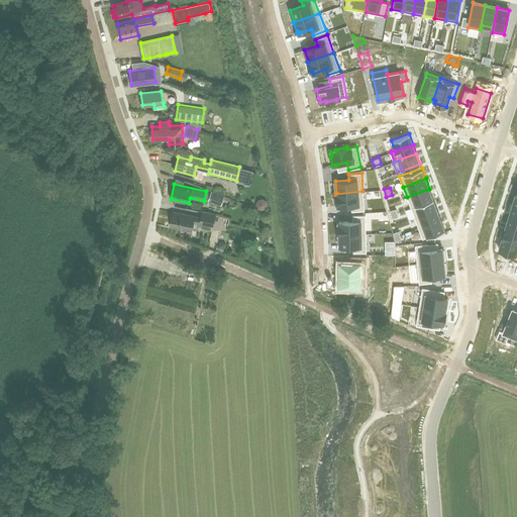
[(429,189),(407,197),(411,207),(433,199),(429,189)]
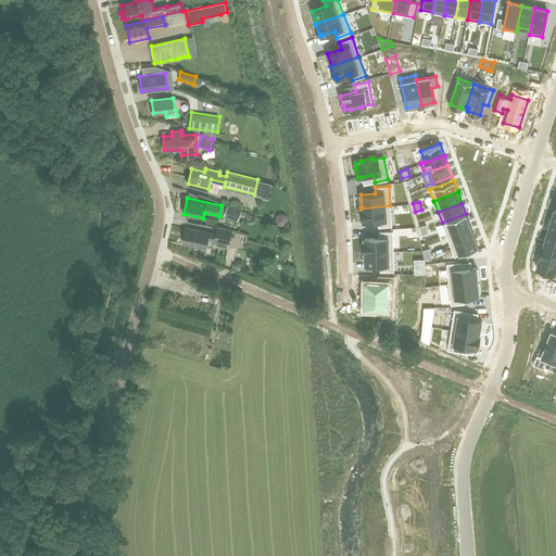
[(227,205),(224,215),(234,218),(234,217),(236,217),(239,210),(227,205)]
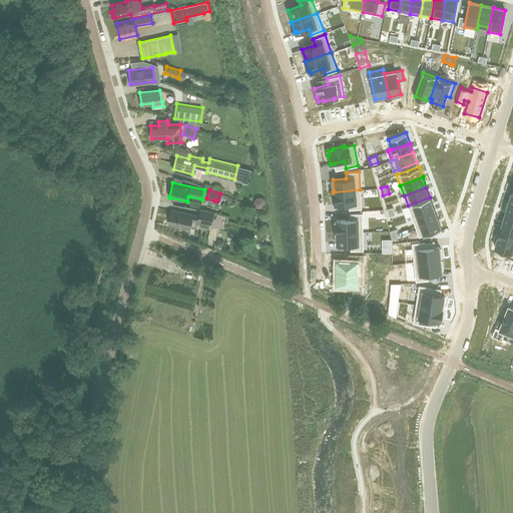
[(360,189),(333,192),(334,202),(335,202),(335,204),(349,203),(349,209),(362,208),(360,189)]
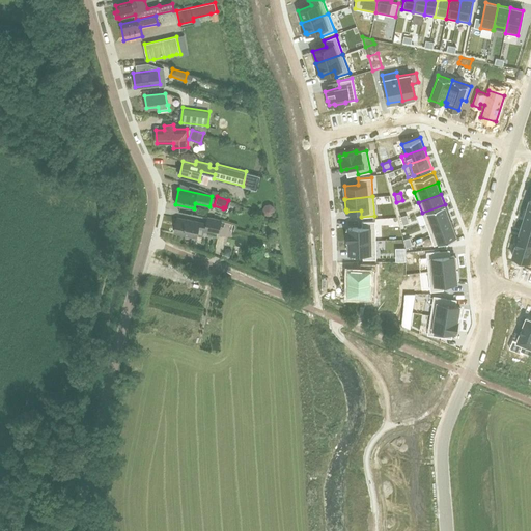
[(445,204),(422,213),(426,223),(449,215),(445,204)]
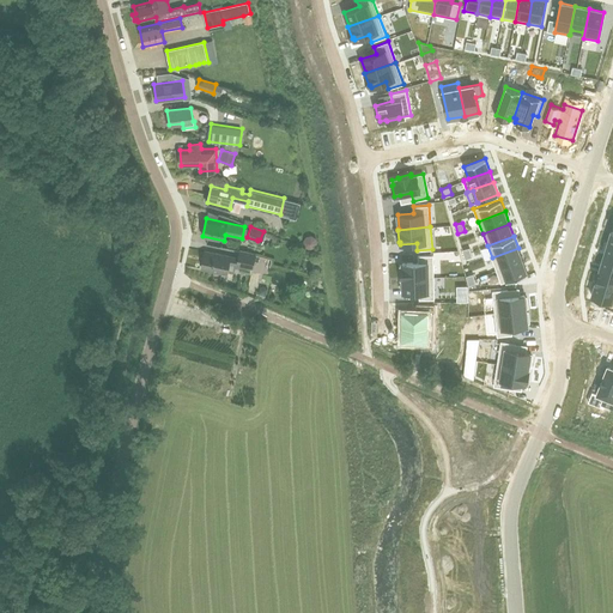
[(469,247),(462,249),(465,259),(472,256),(469,247)]
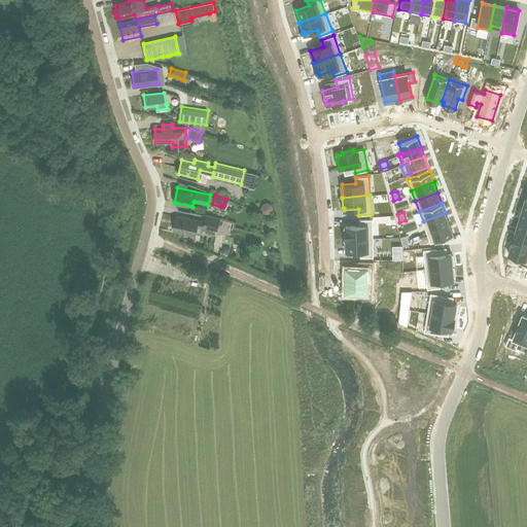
[(446,213),(423,221),(426,232),(450,223),(446,213)]
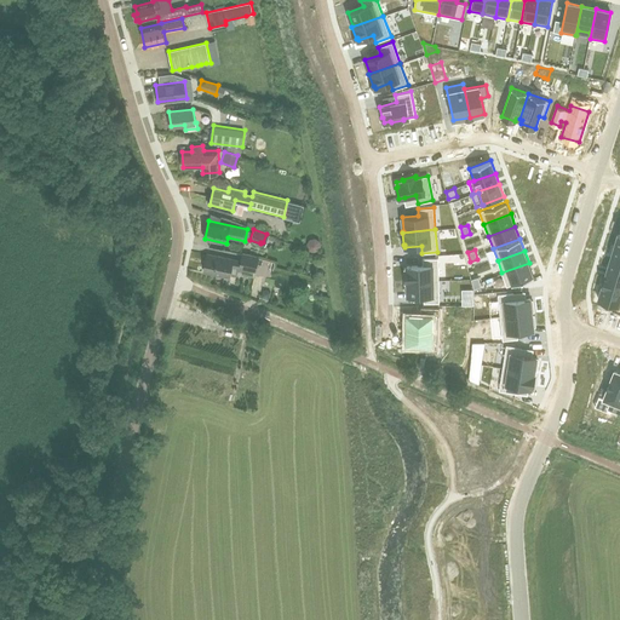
[(241,260),(233,259),(207,254),(204,271),(229,276),(231,265),(248,269),(248,267),(256,268),(258,257),(242,253),(241,260)]
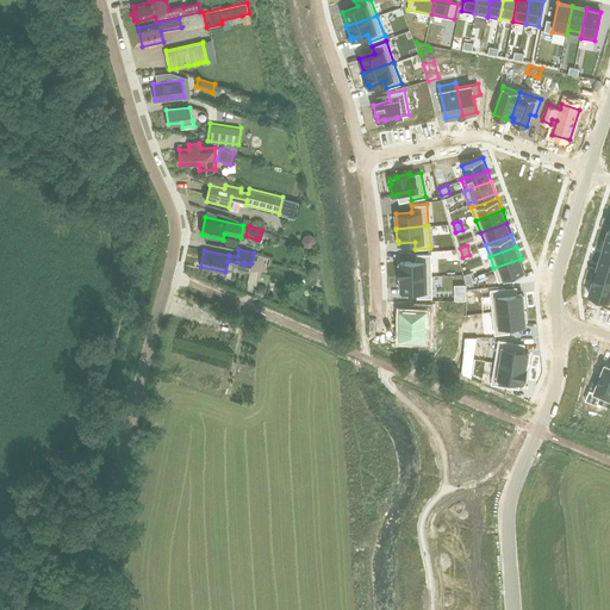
[(400,263),(398,263),(399,277),(431,275),(431,253),(416,254),(416,261),(400,261),(400,263)]
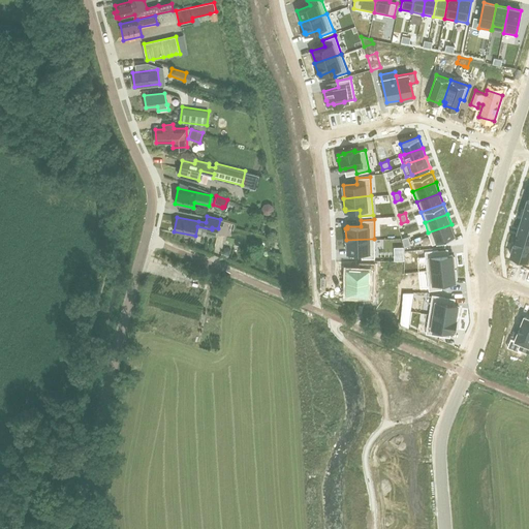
[(528,222),(521,220),(518,231),(528,235),(528,222)]
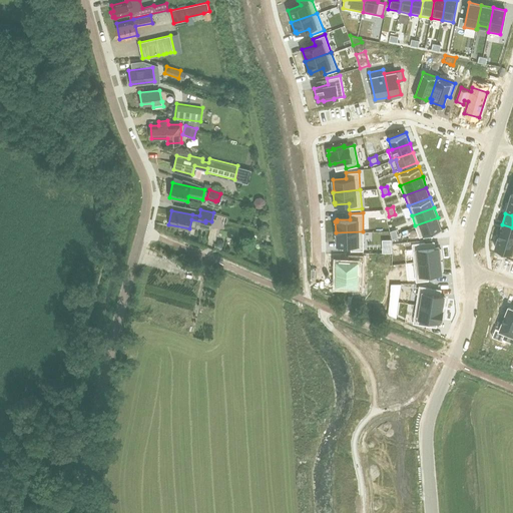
[(438,217),(415,225),(419,236),(424,234),(442,227),(438,217)]
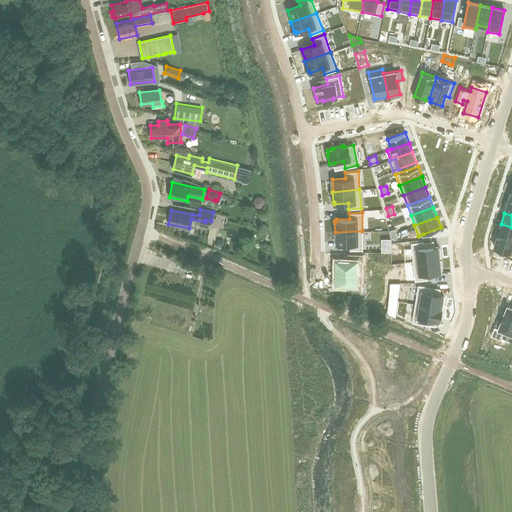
[(511,227),(501,224),(497,235),(511,239),(511,227)]
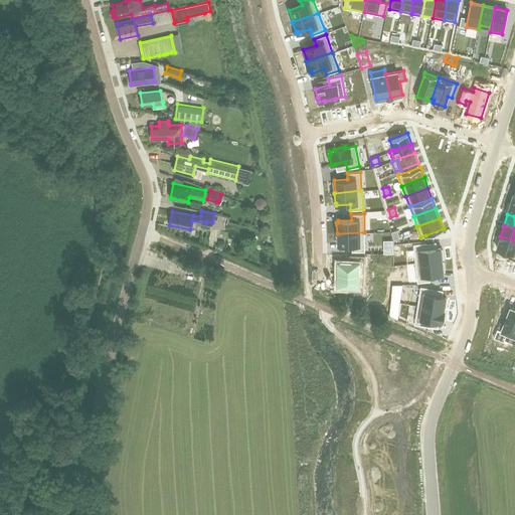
[(397,229),(391,231),(393,239),(399,237),(397,229)]
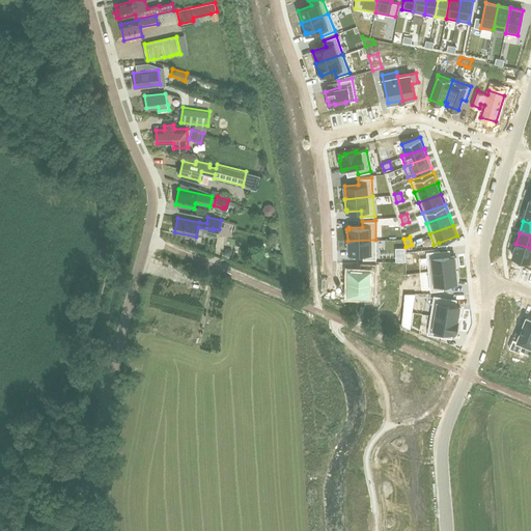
[(348,243),(346,243),(346,251),(348,251),(348,253),(363,253),(363,259),(376,258),(375,240),(347,241),(348,241),(348,243)]
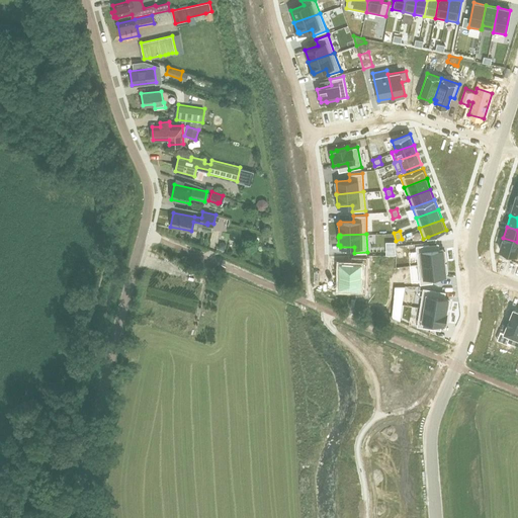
[(517,242),(503,238),(500,250),(517,255),(517,242)]
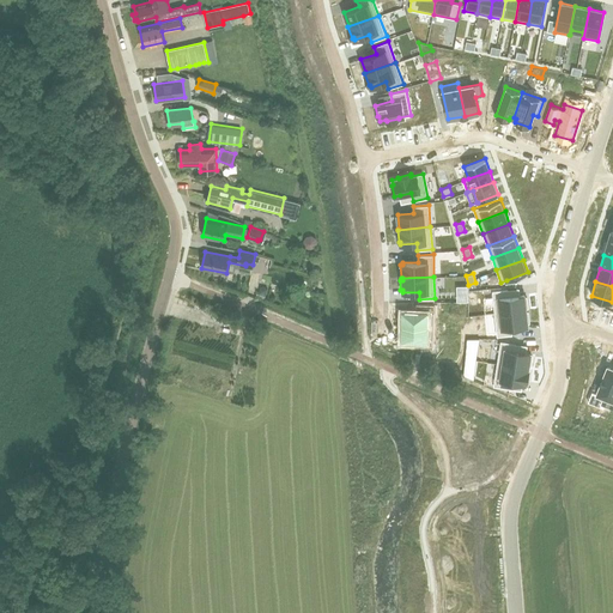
[(508,289),(492,290),(495,313),(526,310),(526,308),(528,308),(527,297),(525,297),(525,295),(520,295),(508,296),(508,289)]
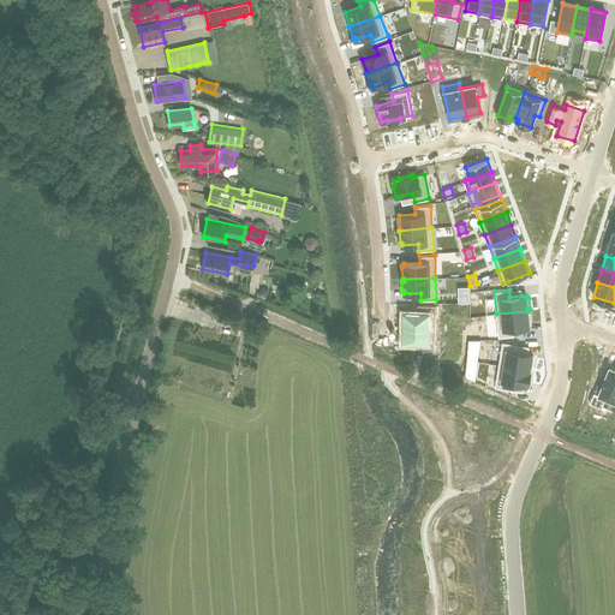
[(400,315),(400,323),(402,323),(402,327),(434,328),(434,314),(435,314),(435,306),(417,306),(417,314),(402,312),(402,315),(400,315)]
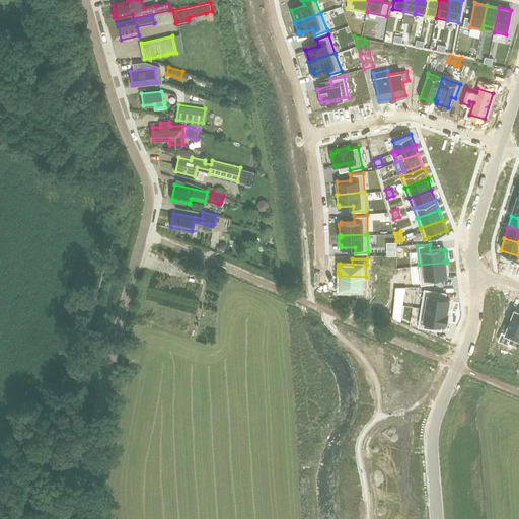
[(445,263),(419,265),(421,284),(434,283),(433,277),(447,276),(446,273),(448,273),(447,264),(445,264),(445,263)]
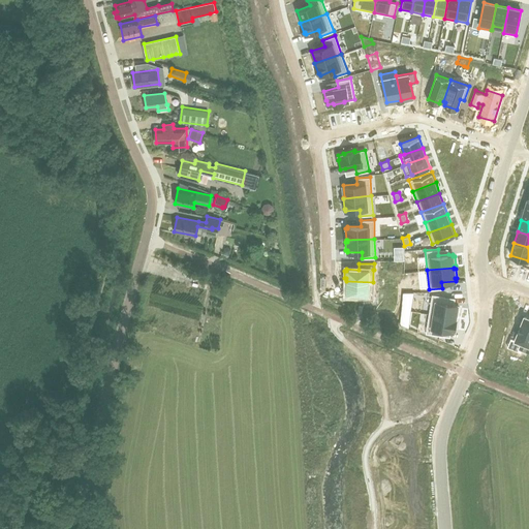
[(429,287),(427,271),(419,271),(422,288),(429,287)]
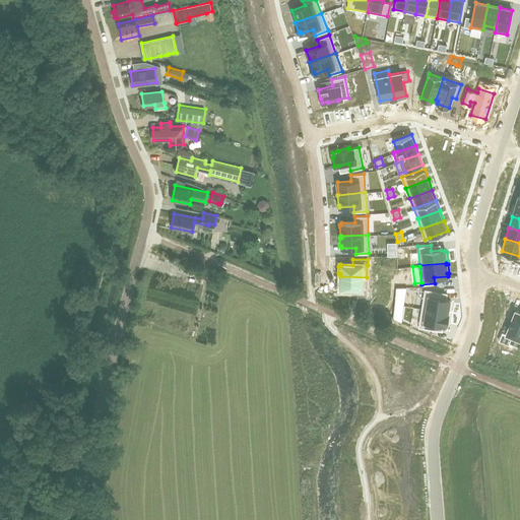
[(340,276),(339,289),(359,289),(359,295),(366,295),(367,277),(340,276)]
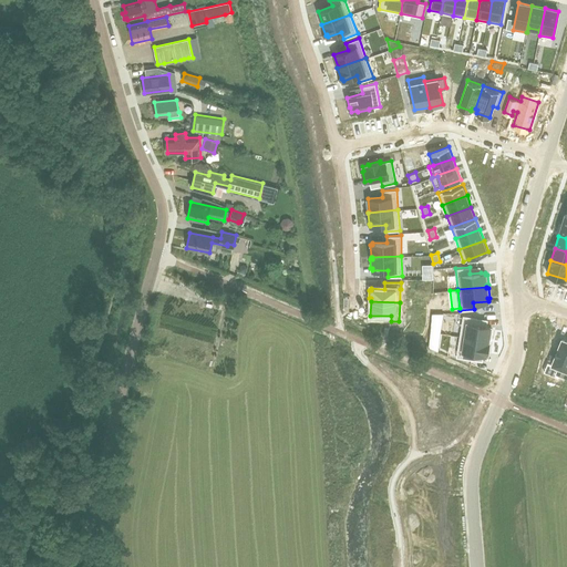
[(463,315),(460,336),(488,340),(488,339),(491,339),(492,329),(491,329),(491,326),(486,326),(476,323),(477,317),(463,315)]
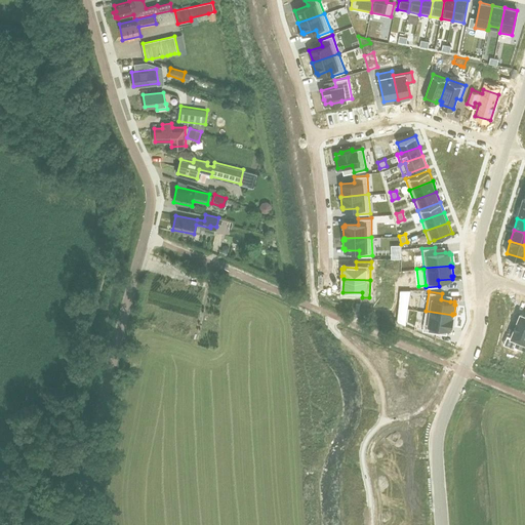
[(377,304),(368,299),(364,308),(374,312),(377,304)]
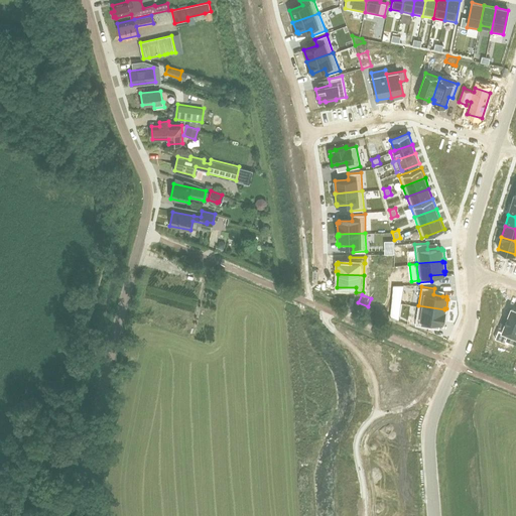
[(418,305),(415,325),(429,327),(430,320),(439,323),(442,323),(442,321),(443,321),(445,311),(444,310),(444,309),(418,305)]
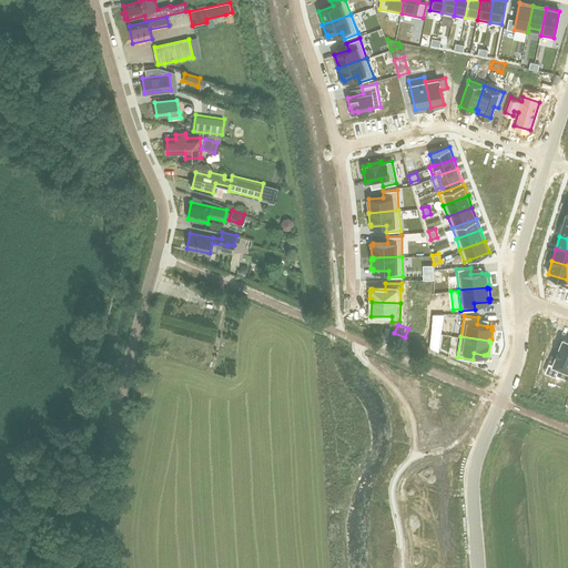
[(567,342),(564,340),(553,364),(559,367),(556,375),(567,379),(567,342)]
